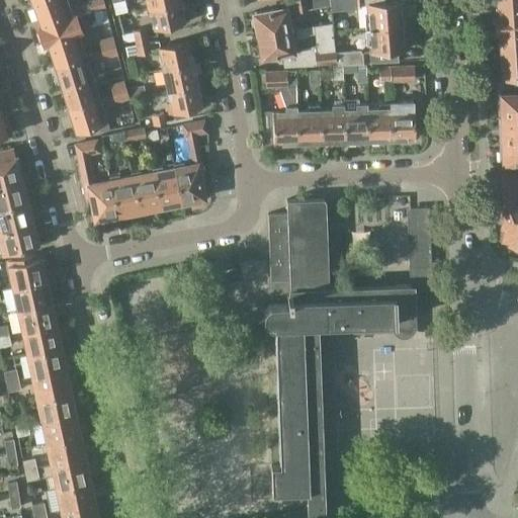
[(41,22),(72,12),(67,0),(37,0),(33,2),(41,22)]
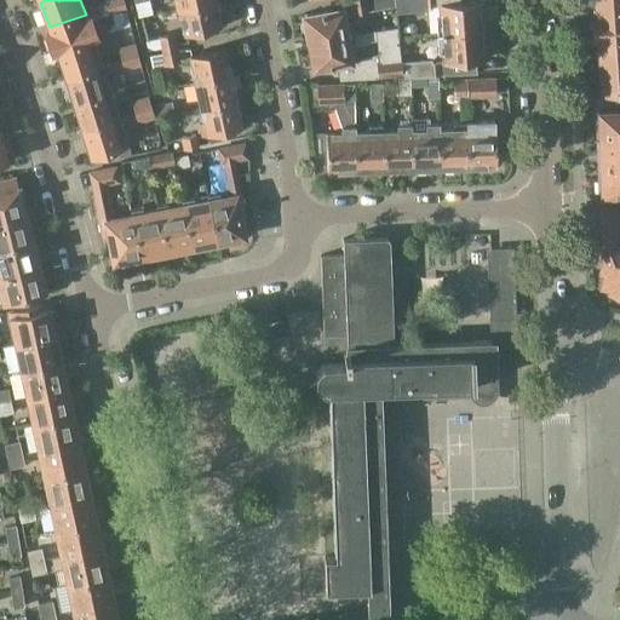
[(122,0),(105,0),(103,1),(108,13),(125,9),(122,0)]
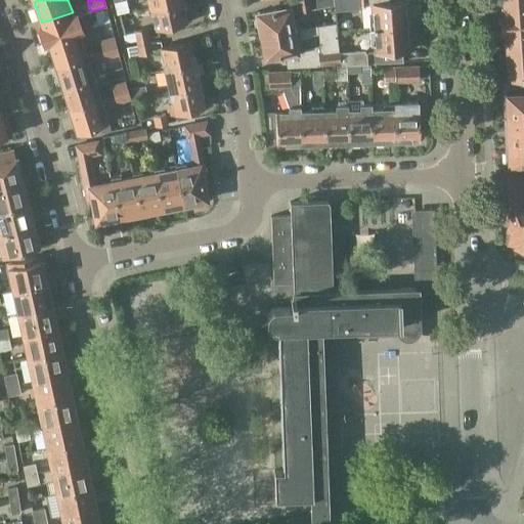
[(295,0),(296,0),(298,11),(334,5),(333,0),(295,0)]
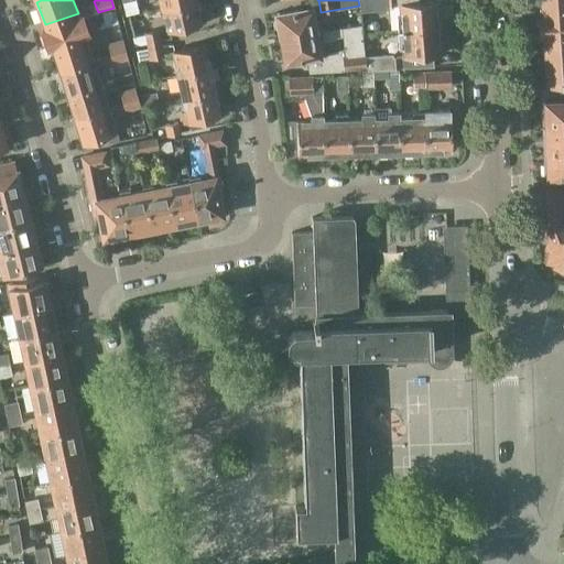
[(389,6),(400,4),(419,3),(419,0),(358,0),(359,6),(360,12),(389,9),(389,6)]
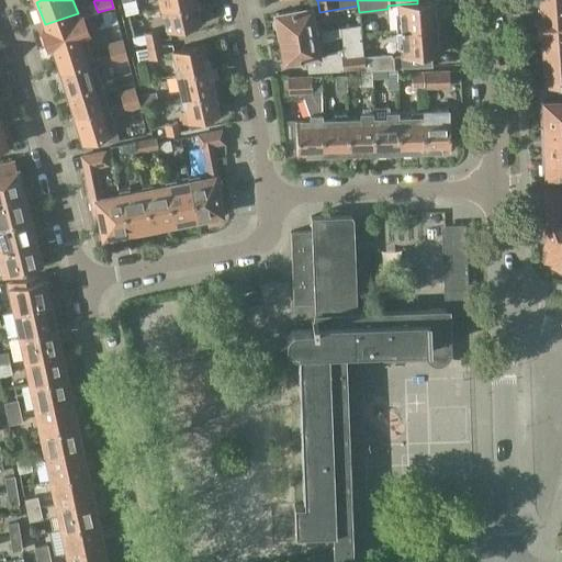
[(561,0),(540,0),(541,10),(561,8),(561,0)]
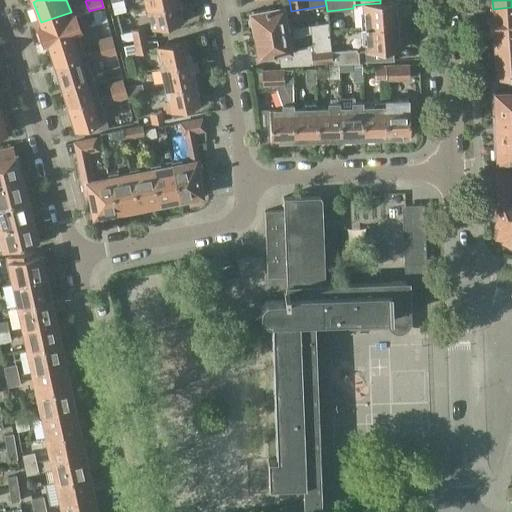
[(179,1),(147,8),(152,29),(183,21),(179,1)]
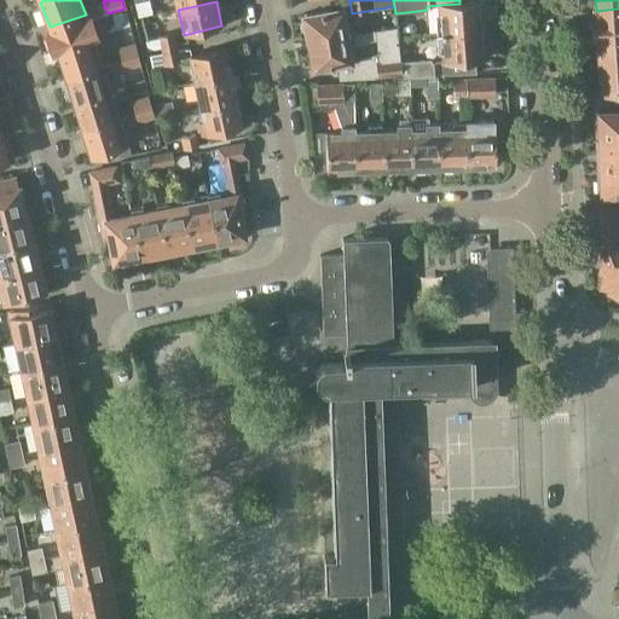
[(460,4),(439,5),(441,34),(481,30),(479,3),(460,4)]
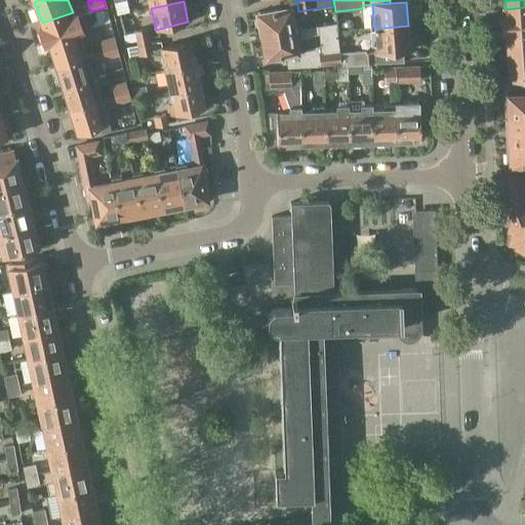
[(260,29),(261,35),(293,30),(290,6),(260,11),(259,10),(257,10),(257,15),(255,19),(256,25),(260,29)]
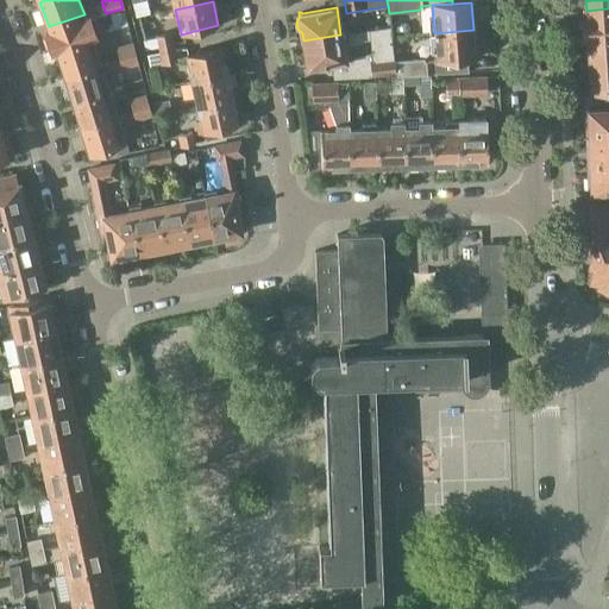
[(589,39),(608,37),(608,8),(586,11),(586,17),(582,17),(583,37),(589,36),(589,39)]
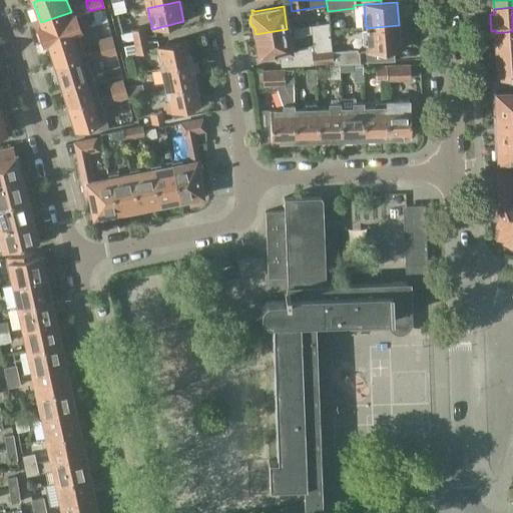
[(49,41),(78,32),(81,31),(74,12),(71,13),(71,12),(41,22),(42,26),(38,28),(44,43),(49,41)]
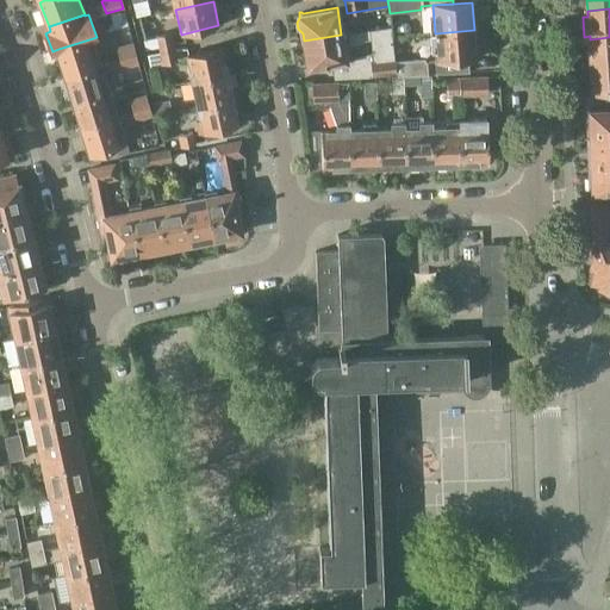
[(362,43),(361,39),(371,38),(373,53),(374,61),(367,62),(369,76),(396,73),(394,61),(391,26),(346,33),(348,45),(362,43)]
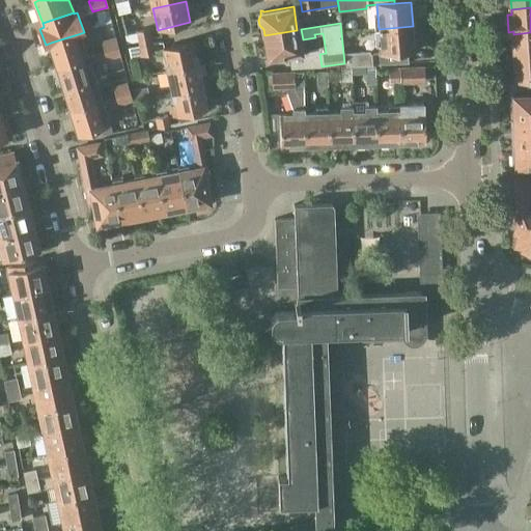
[(415,51),(413,26),(379,29),(381,53),(415,51)]
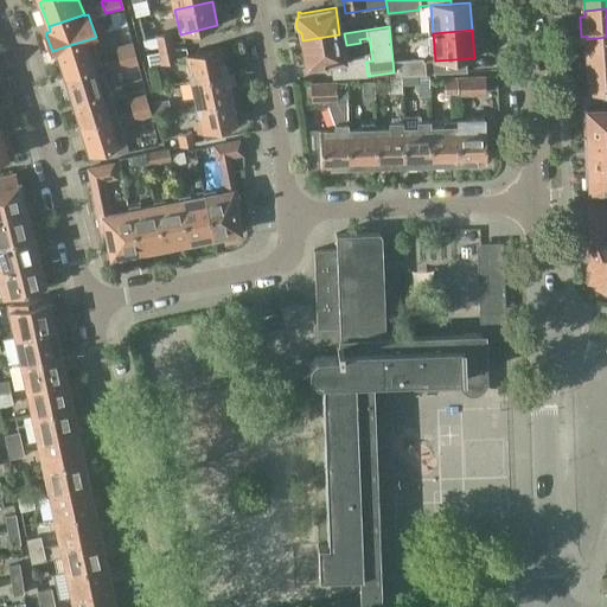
[(157,34),(160,51),(173,49),(170,32),(157,34)]
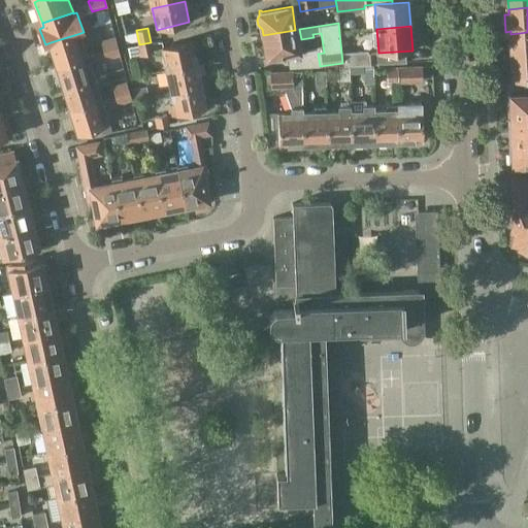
[(303,52),(301,39),(299,29),(295,30),(263,35),(264,41),(262,46),(263,52),(266,55),(267,58),(287,55),(303,52)]
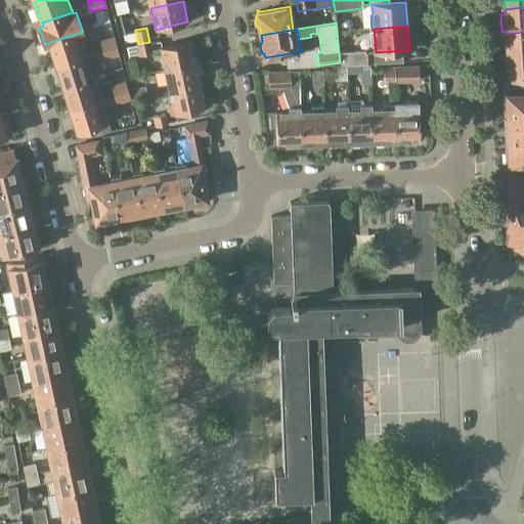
[(523,32),(507,34),(508,56),(523,54),(523,32)]
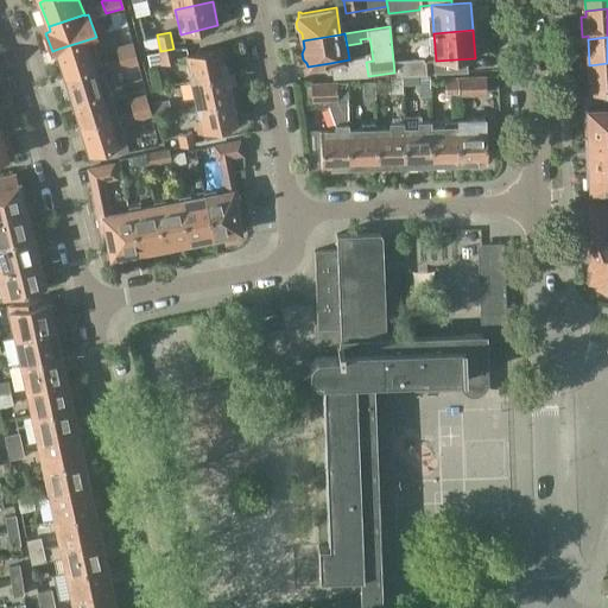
[(58,49),(67,75),(101,64),(93,38),(58,49)]
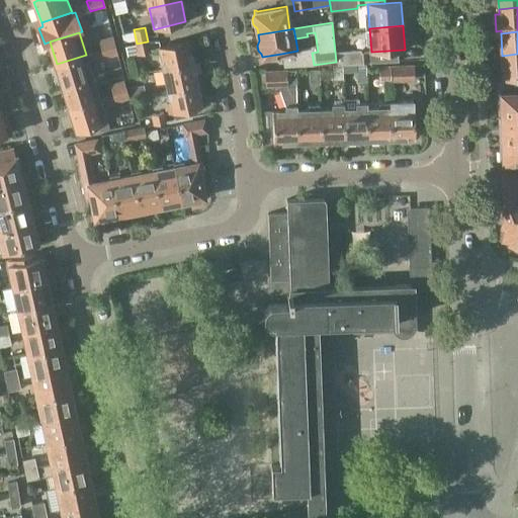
[(97,39),(99,49),(114,45),(111,35),(97,39)]
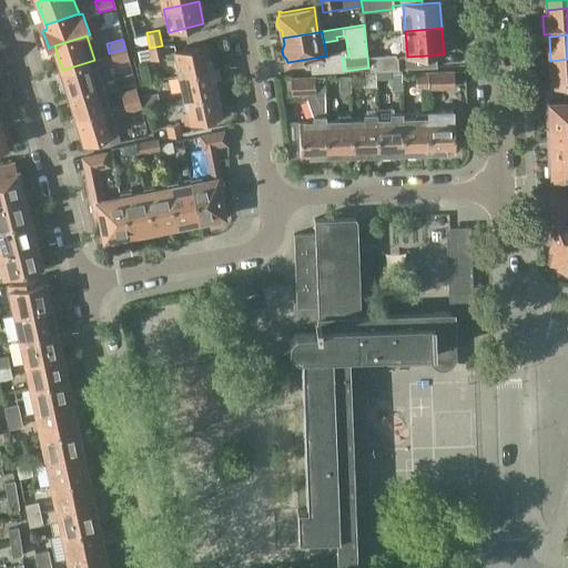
[(172,51),(175,63),(179,78),(213,70),(208,43),(172,51)]
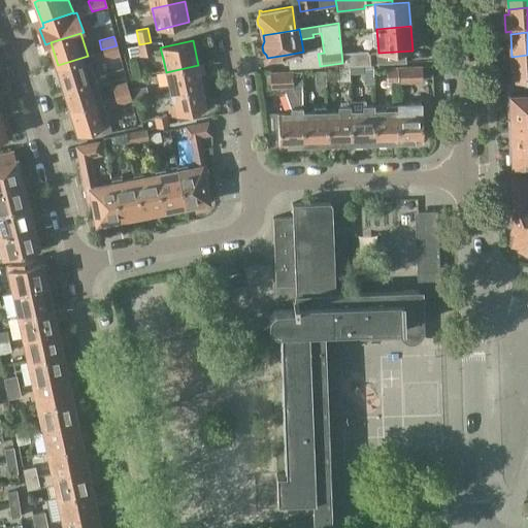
[(139,56),(140,56),(154,53),(151,42),(139,44),(136,45),(139,56)]
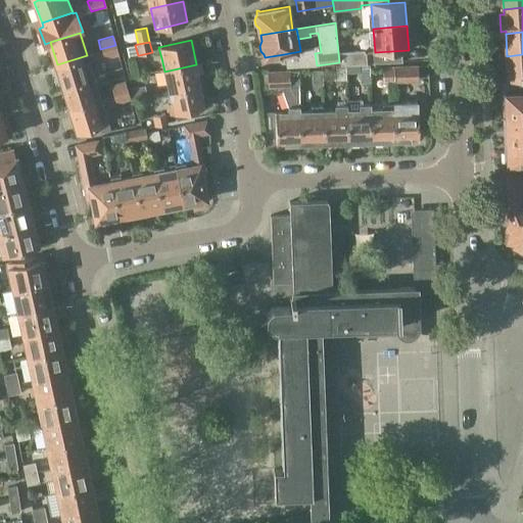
[(117,55),(115,45),(100,49),(103,59),(117,55)]
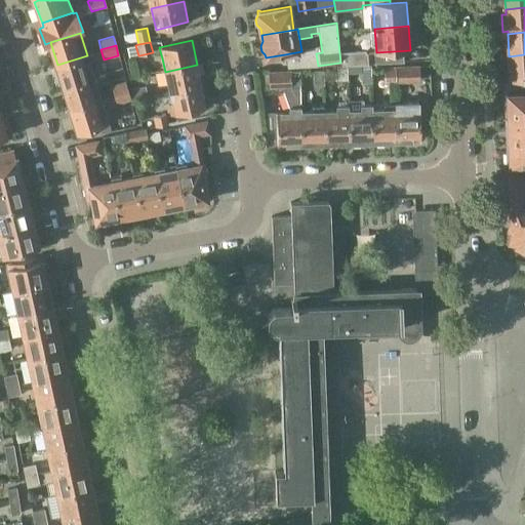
[(286,68),(318,66),(316,53),(322,52),(321,45),(301,51),(285,54),(286,68)]
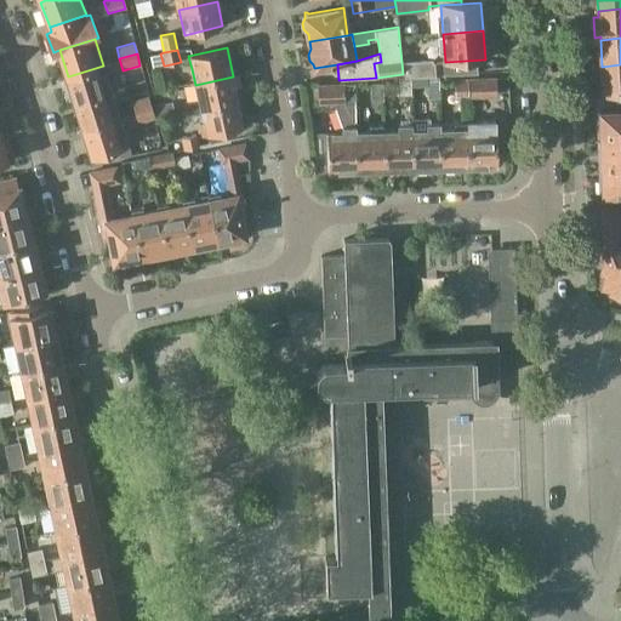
[(431,60),(402,62),(403,74),(403,77),(434,75),(433,62),(431,62),(431,60)]
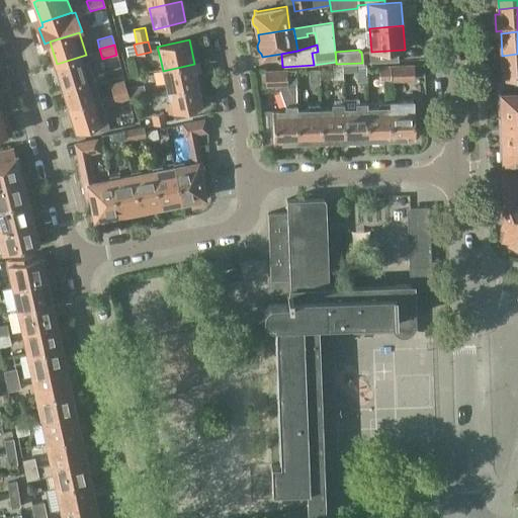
[(517,54),(502,56),(504,77),(517,75),(517,54)]
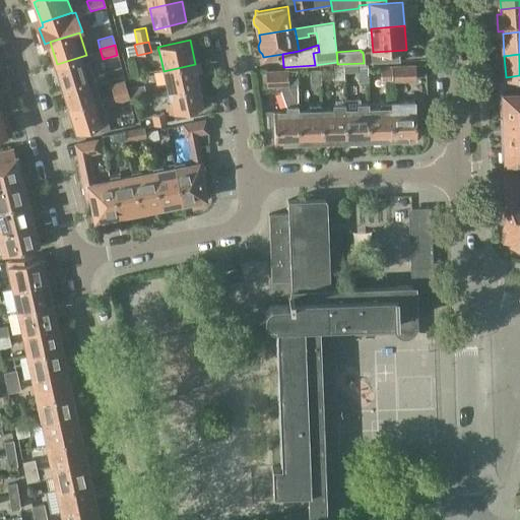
[(57,64),(63,86),(93,77),(86,55),(57,64)]
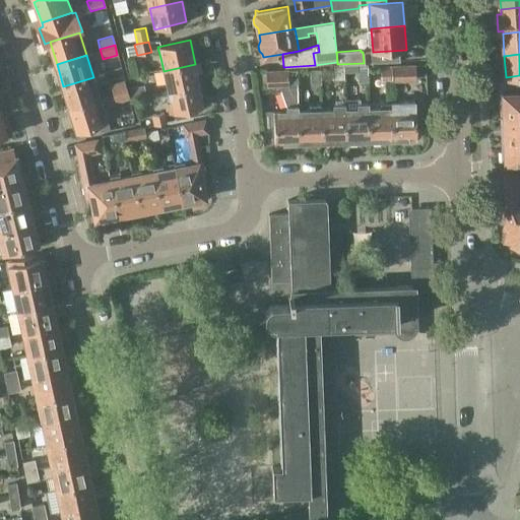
[(195,64),(164,71),(169,92),(200,85),(195,64)]
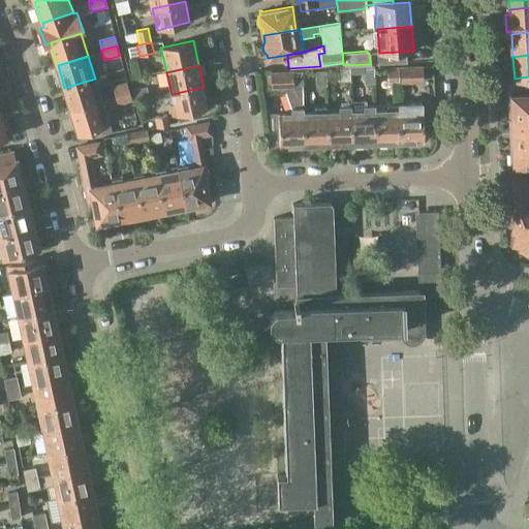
[(349,66),(339,66),(339,81),(349,81),(349,66)]
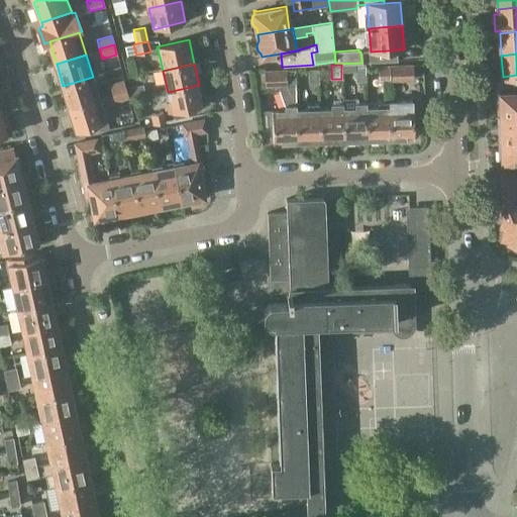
[(413,65),(391,66),(391,80),(413,79),(413,65)]
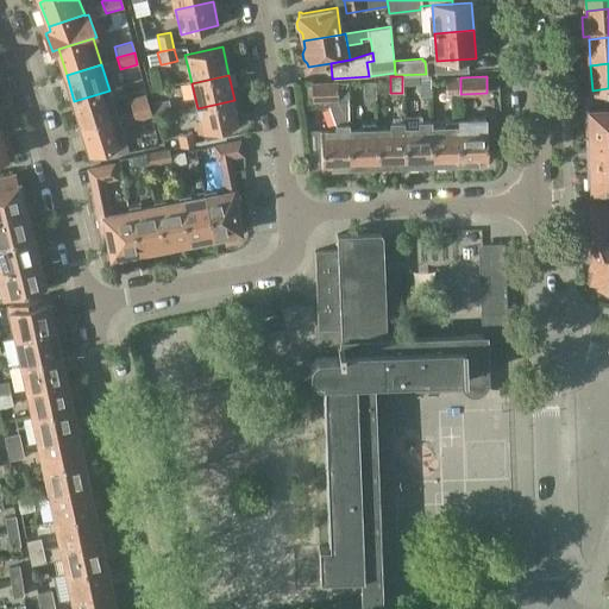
[(458,77),(445,77),(445,94),(458,94),(458,77)]
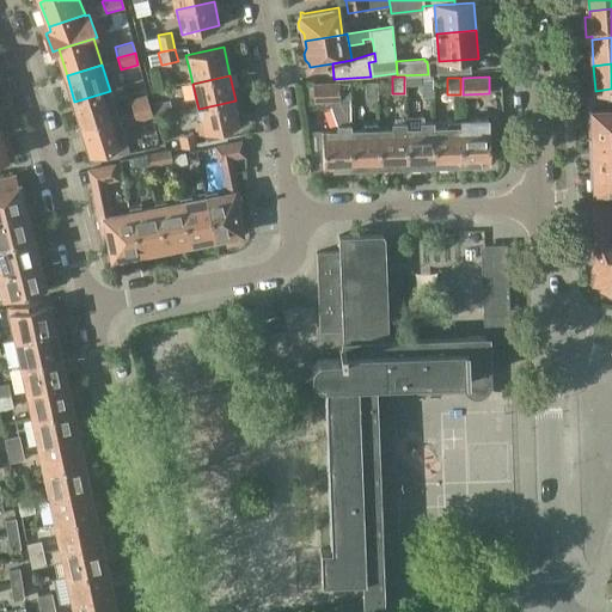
[(432,97),(432,79),(420,79),(420,97),(432,97)]
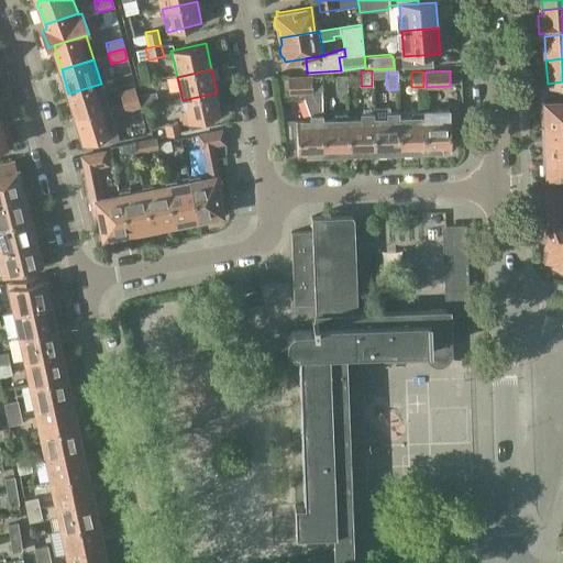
[(321,75),(312,75),(287,77),(288,94),(305,92),(305,99),(310,114),(310,120),(295,121),(297,156),(300,156),(302,158),(310,158),(312,155),(323,155),(322,118),(321,75)]
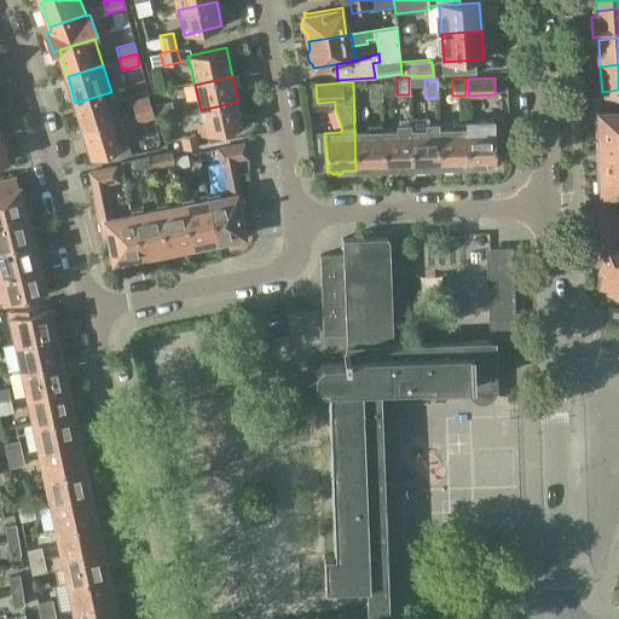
[(381,84),(369,84),(369,100),(381,100),(381,84)]
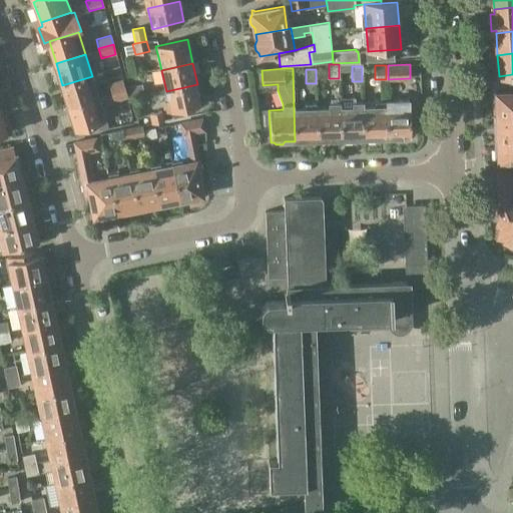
[(62,85),(69,107),(99,98),(92,76),(62,85)]
